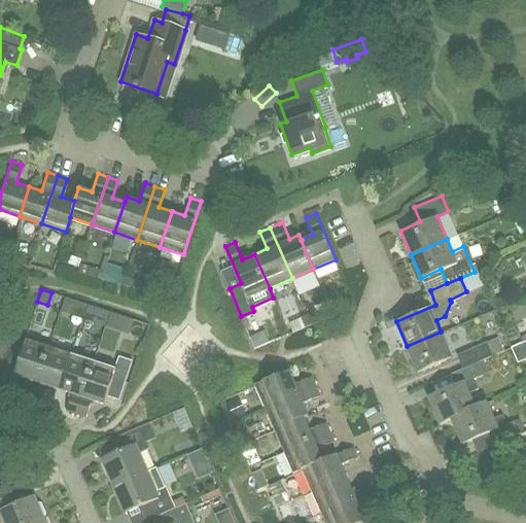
[(283,315),(285,325),(308,318),(305,309),(283,315)]
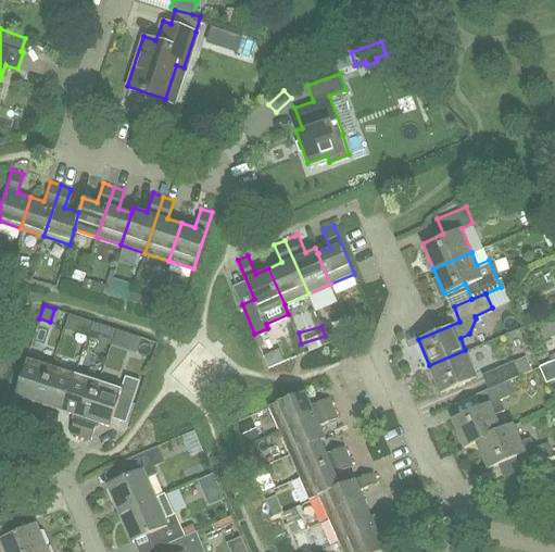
[(476,375),(465,350),(429,365),(440,390),(476,375)]
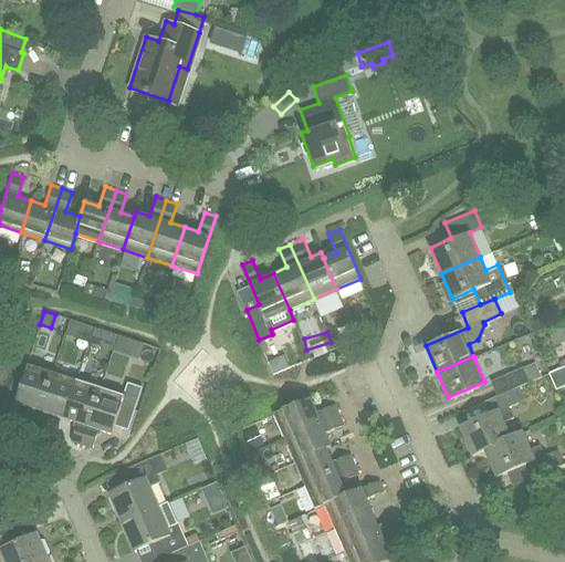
[(34,426),(53,366),(29,358),(16,401),(29,405),(23,423),(34,426)]
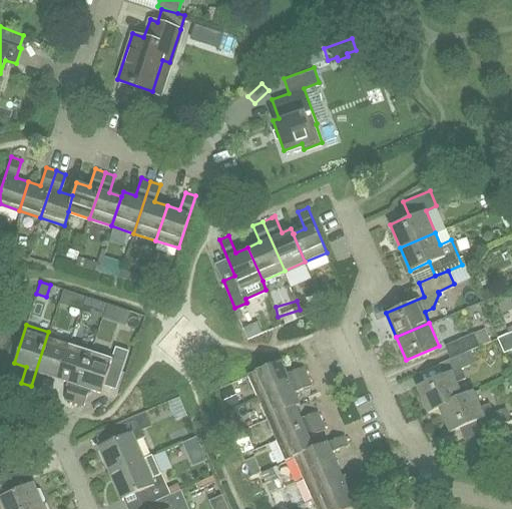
[(511,328),(496,336),(503,351),(511,346),(511,328)]
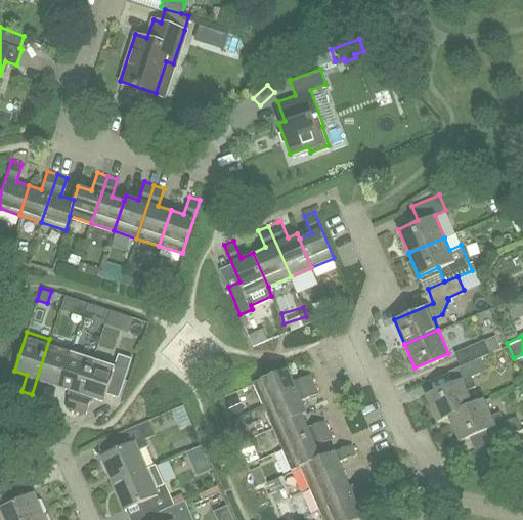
[(454,351),(461,364),(474,358),(490,351),(485,338),(454,351)]
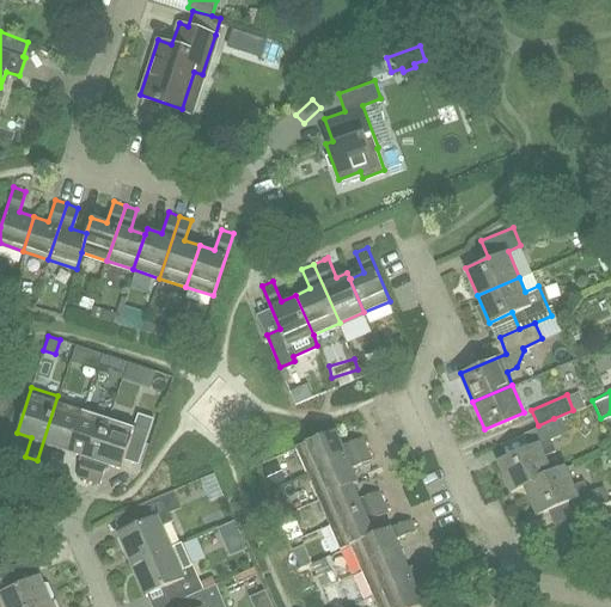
[(69,449),(84,405),(57,396),(37,460),(48,465),(54,445),(69,449)]
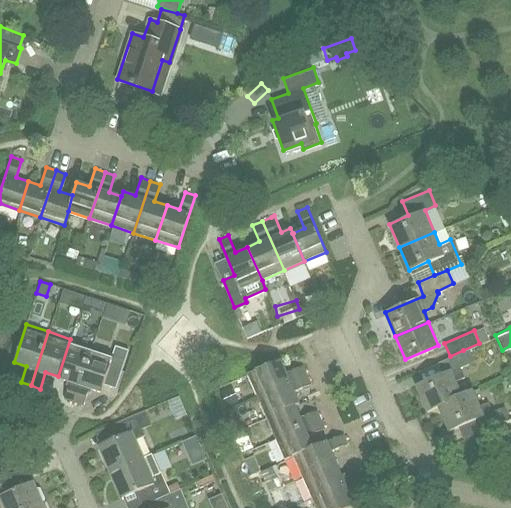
[(74,400),(92,346),(70,339),(58,376),(69,380),(64,397),(74,400)]
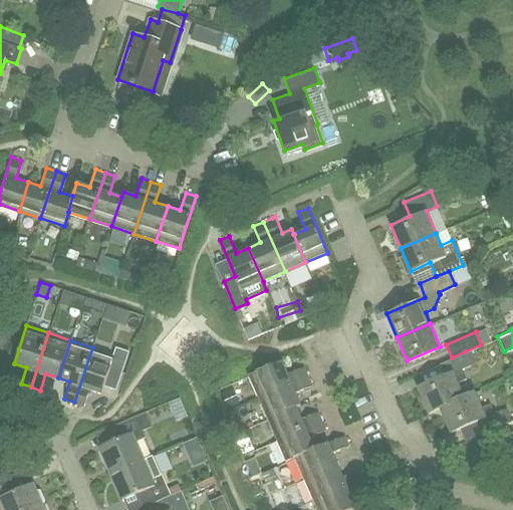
[(115,389),(122,369),(129,349),(114,344),(111,354),(92,347),(74,402),(83,405),(89,389),(101,393),(103,385),(115,389)]
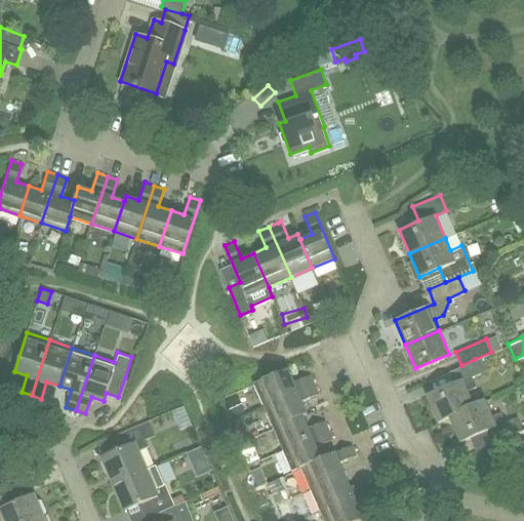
[(475,359),(461,365),(448,370),(454,384),(427,395),(438,421),(449,416),(449,415),(474,404),(474,403),(467,390),(476,386),(472,375),(480,372),(475,359)]
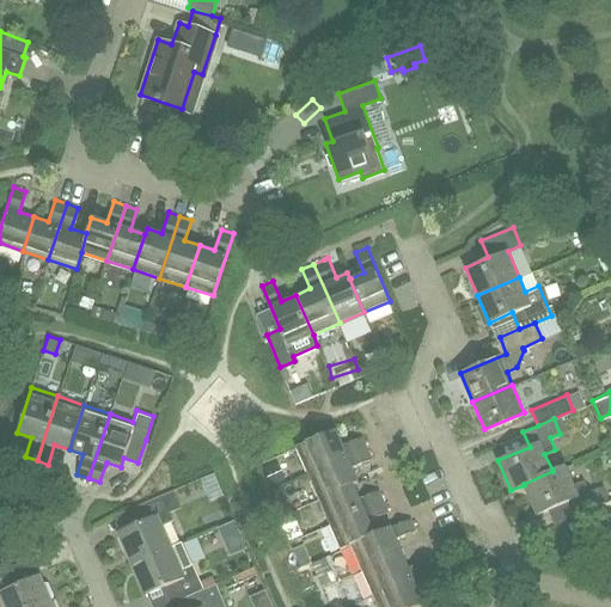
[(306,472),(366,446),(361,435),(341,445),(335,428),(295,446),(306,472)]
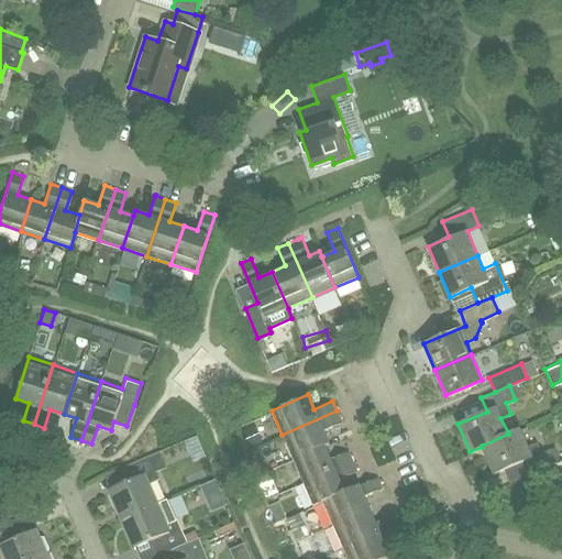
[(341,420),(337,410),(282,435),(293,459),(323,446),(330,444),(323,429),(341,420)]
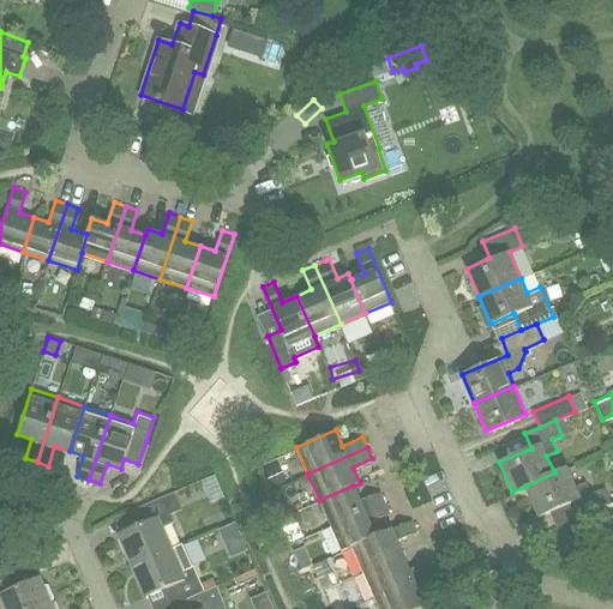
[(586,478),(574,483),(566,466),(554,471),(554,472),(526,486),(526,487),(539,514),(550,510),(556,523),(576,514),(576,516),(607,502),(600,488),(592,492),(586,478)]
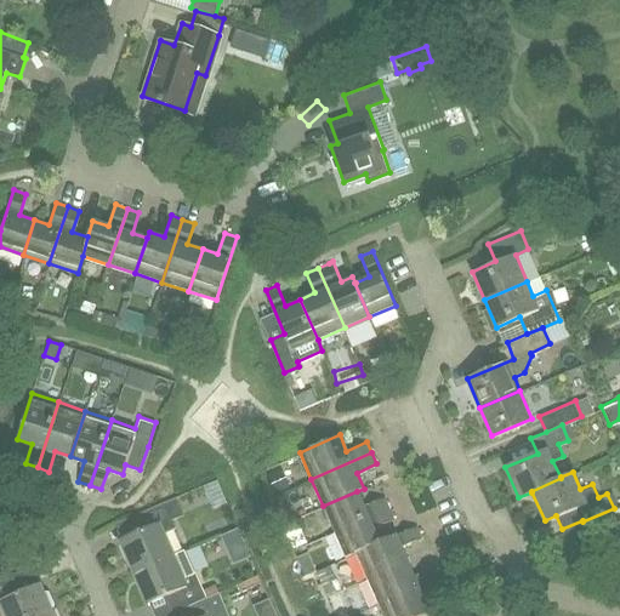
[(334,530),(388,507),(384,496),(363,505),(357,491),(323,506),(334,530)]
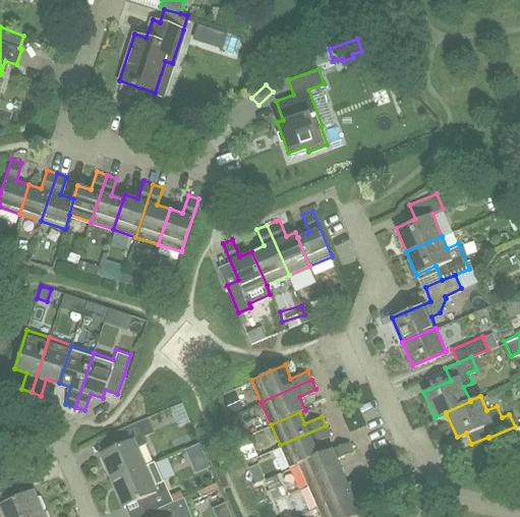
[(148,442),(143,434),(155,429),(148,414),(137,418),(137,419),(110,432),(109,431),(97,437),(103,451),(101,452),(112,478),(154,461),(153,460),(145,464),(136,446),(148,442)]
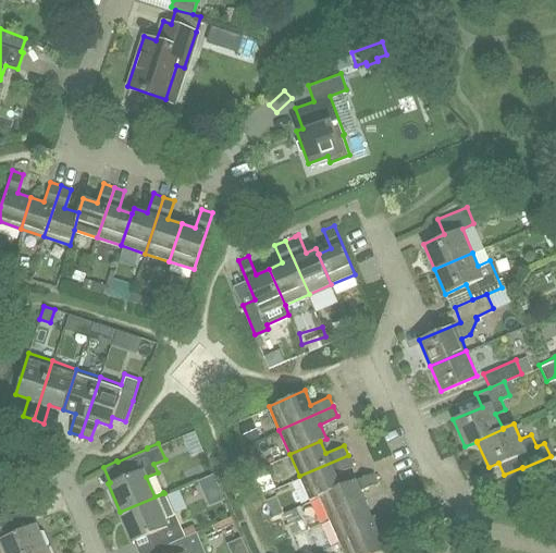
[(353,465),(348,455),(299,476),(310,501),(320,495),(340,486),(334,474),(353,465)]
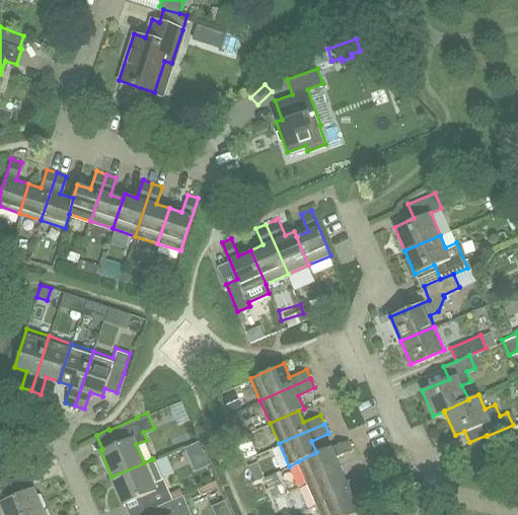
[(347,439),(316,452),(298,461),(307,483),(340,468),(335,456),(352,448),(347,439)]
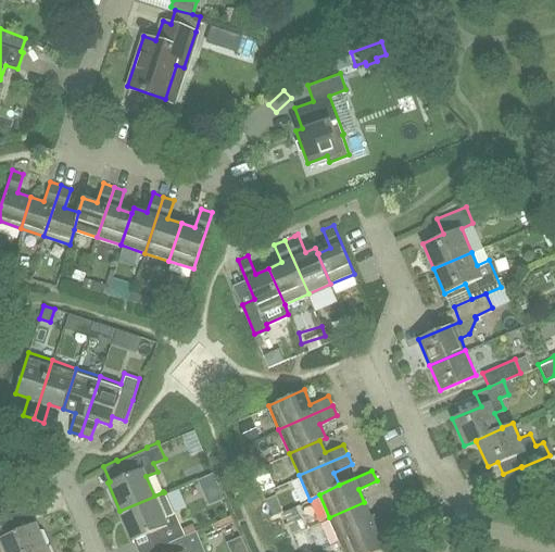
[(175,511),(173,512),(164,492),(120,511),(131,539),(148,531),(154,547),(167,541),(196,528),(192,522),(181,527),(175,511)]
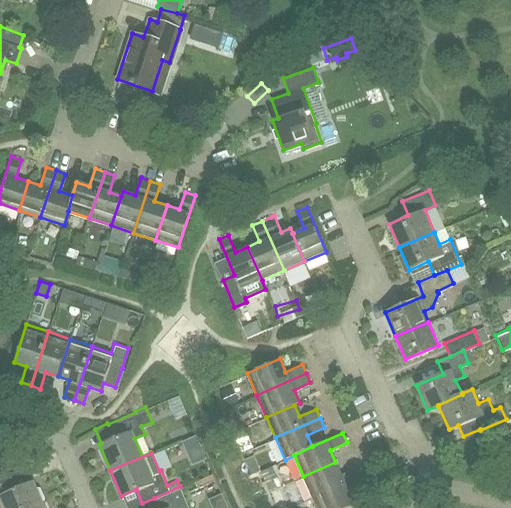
[(188,467),(192,477),(206,471),(201,461),(188,467)]
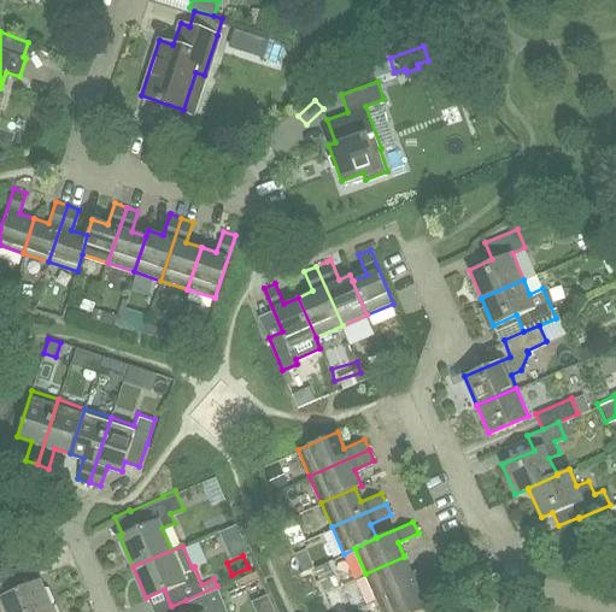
[(376,599),(435,574),(430,563),(411,571),(404,557),(365,574),(376,599)]
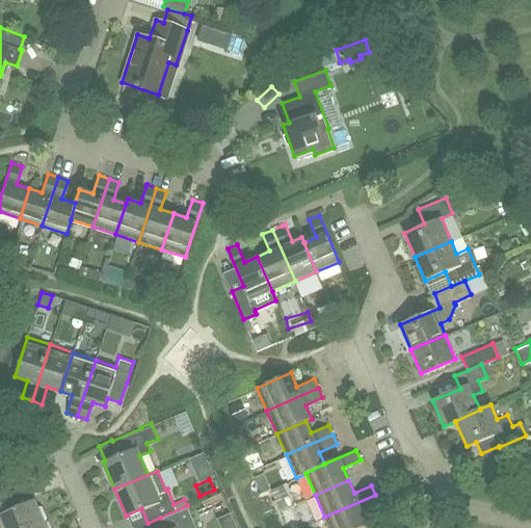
[(23,527),(43,520),(33,498),(17,505),(10,491),(0,496),(0,527),(23,527)]
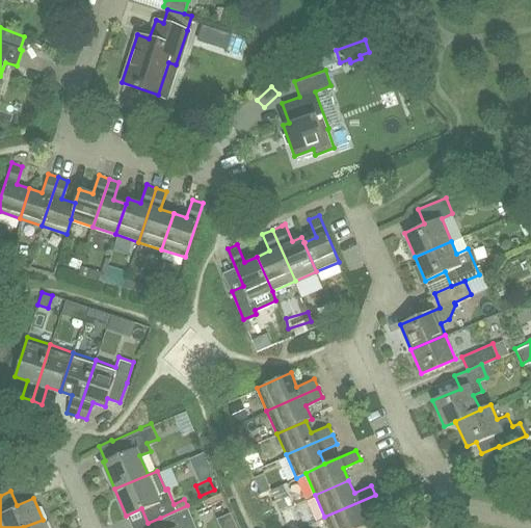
[(379,504),(375,495),(324,517),(328,527),(360,527),(368,525),(363,511),(379,504)]
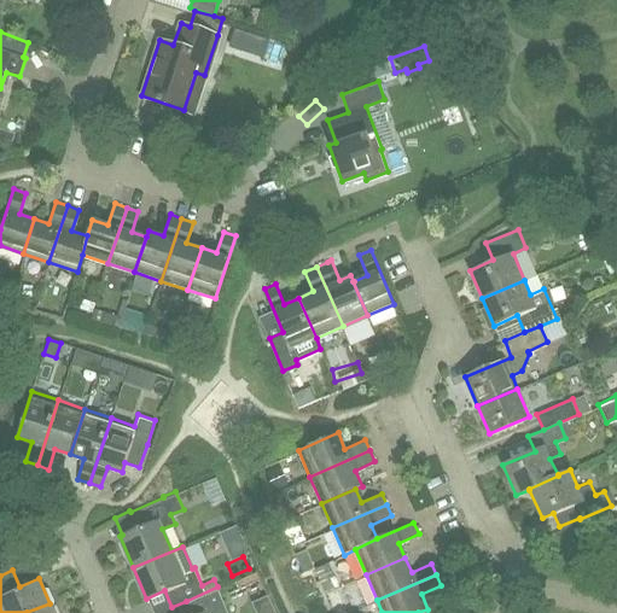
[(228,612),(217,587),(186,601),(191,612),(228,612)]
